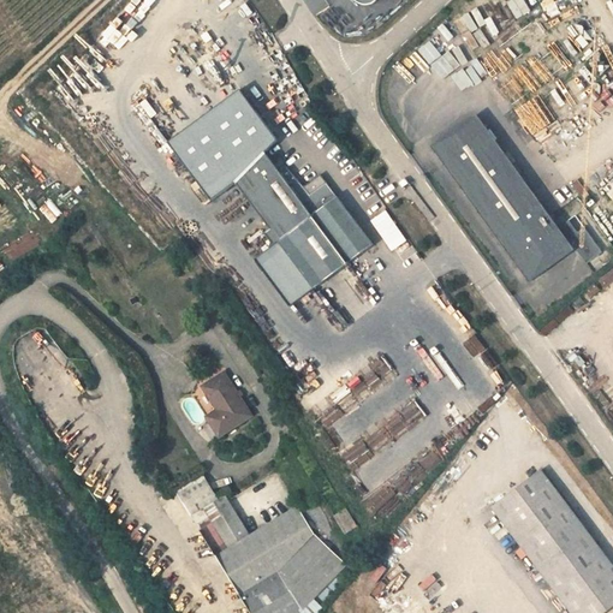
[(233,180),(263,150),(275,138),(238,87),(166,141),(209,198),(233,180)]
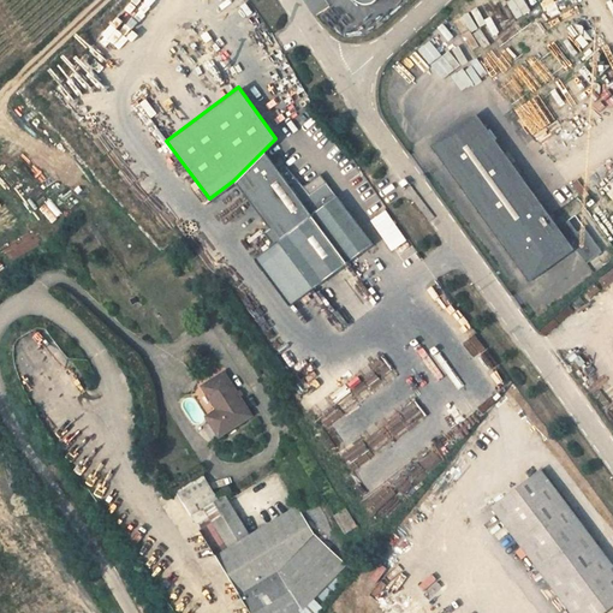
[(561,239),(545,216),(546,215),(474,117),(435,144),(506,244),(507,243),(524,266),(561,239)]
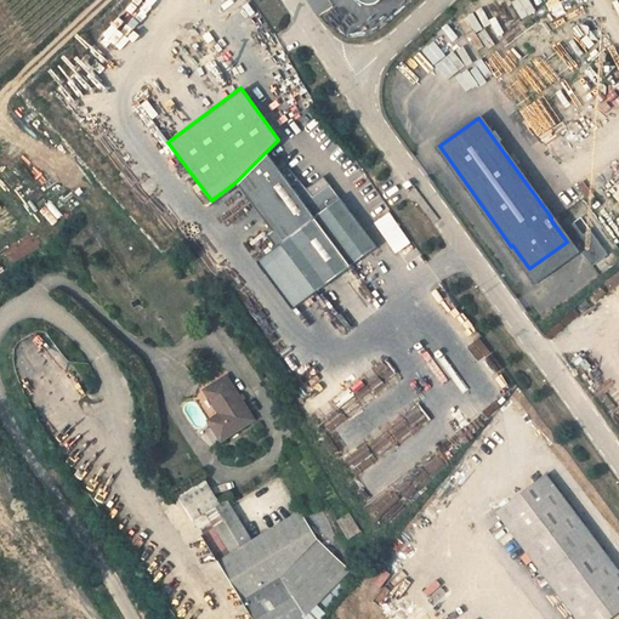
[(236,182),(271,228),(311,194),(287,164),(280,169),(266,152),(236,182)]
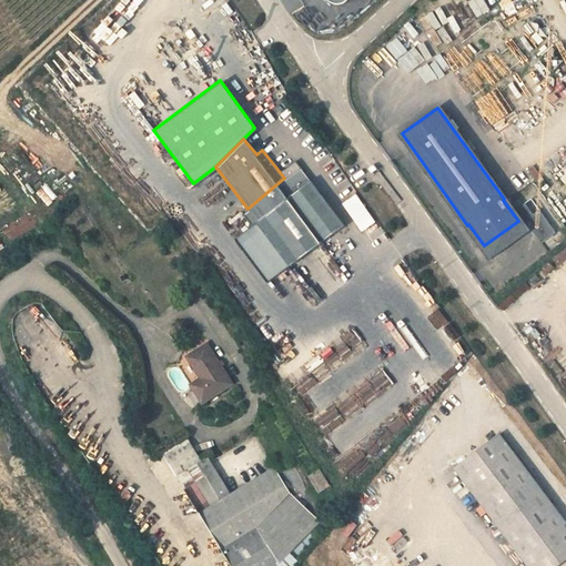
[(289,264),(320,241),(343,224),(300,167),(284,178),(248,209),(242,213),(251,224),(255,221),(289,264)]
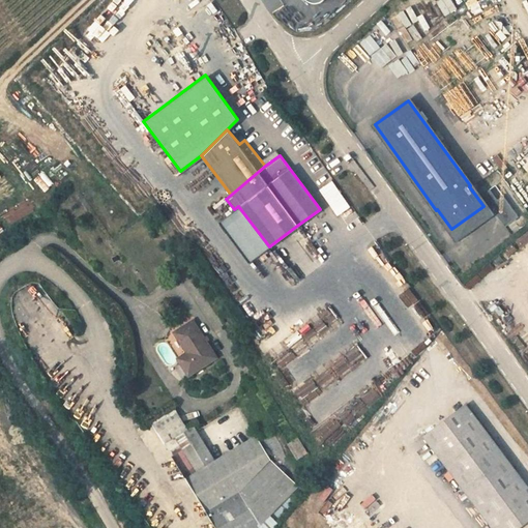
[(319,188),(335,213),(348,204),(331,180),(319,188)]
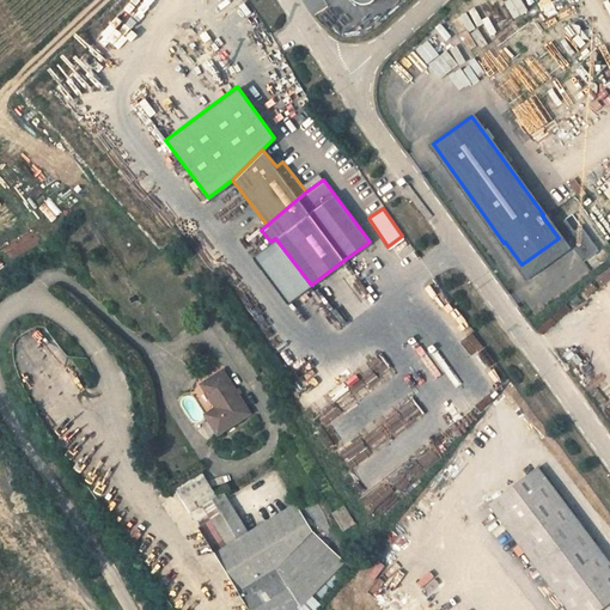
[(597,249),(571,212),(555,223),(581,260),(597,249)]
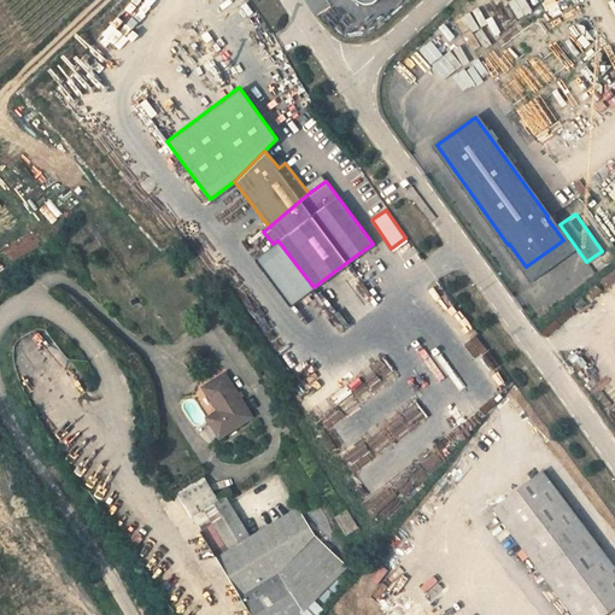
[(277,240),(273,244),(255,257),(291,305),(314,287),(277,240)]
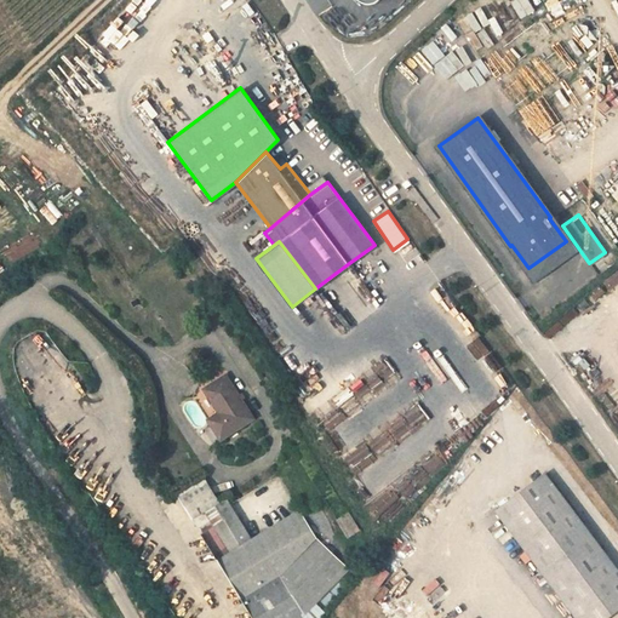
[(536,279),(573,252),(566,241),(528,268),(536,279)]
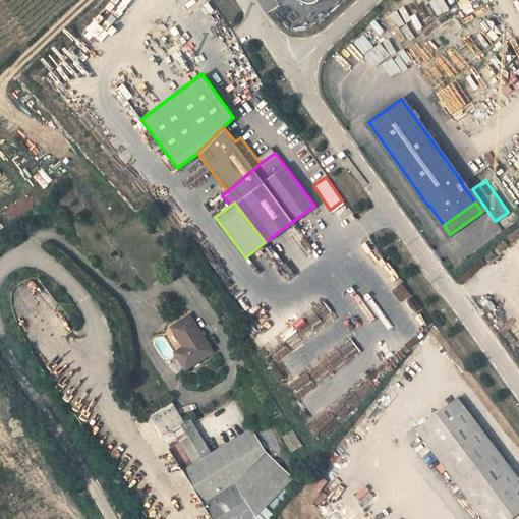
[(198,331),(188,313),(170,326),(183,345),(174,351),(178,356),(184,367),(212,350),(202,334),(198,331)]
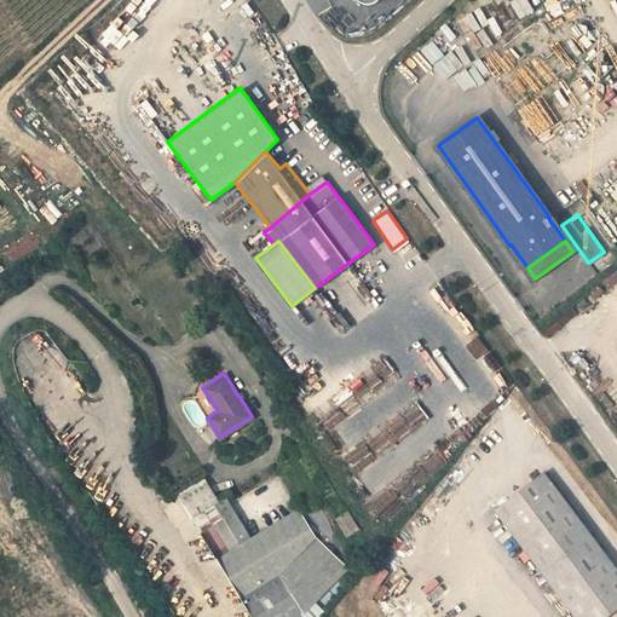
[(218,410),(202,387),(191,393),(195,398),(196,398),(196,399),(201,408),(202,408),(202,410),(207,417),(218,410)]
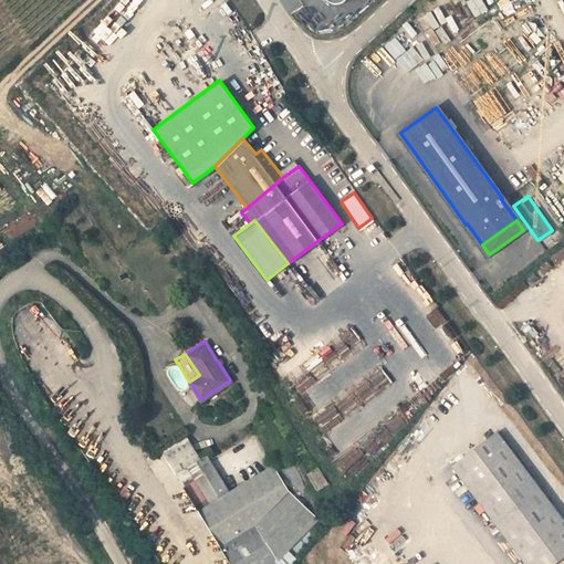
[(200,399),(194,387),(188,390),(196,403),(201,399),(200,399)]
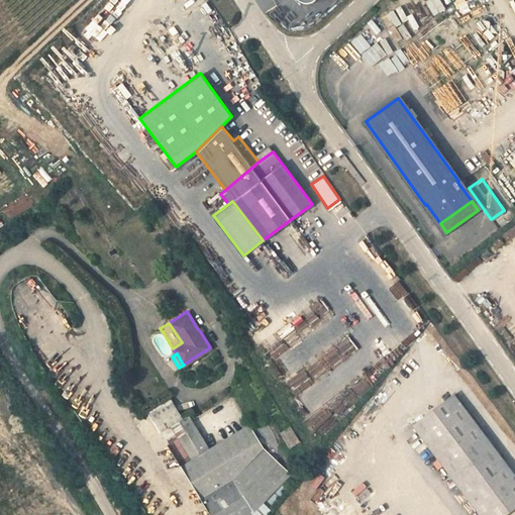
[(514,475),(453,394),(412,424),(437,457),(441,464),(479,513),(480,514),(502,514),(514,505),(514,475)]
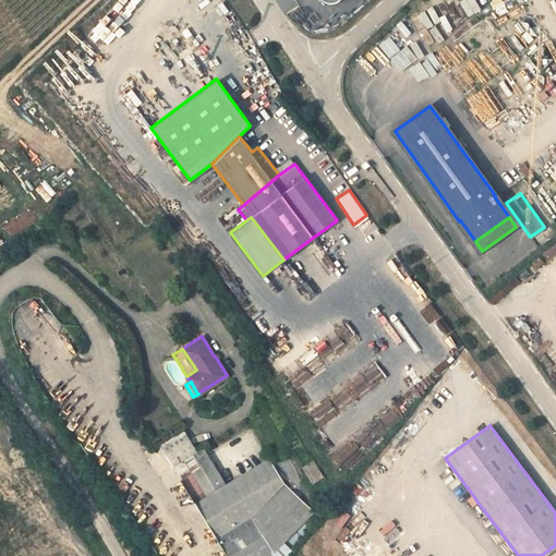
[(183,432),(159,446),(195,503),(225,484),(201,446),(194,450),(183,432)]
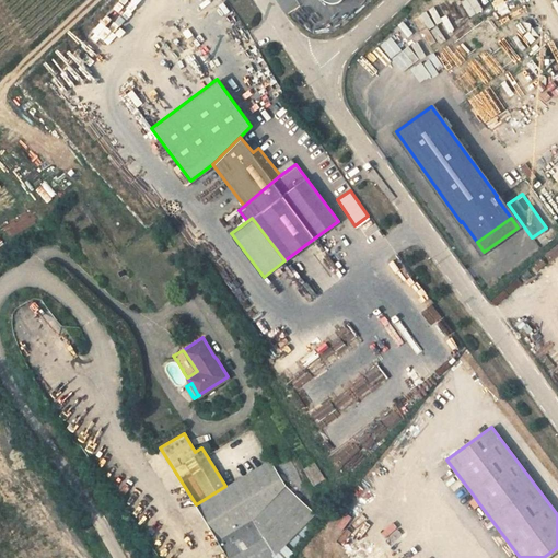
[(225,486),(196,504),(229,557),(265,557),(274,554),(313,512),(285,484),(269,460),(225,486)]
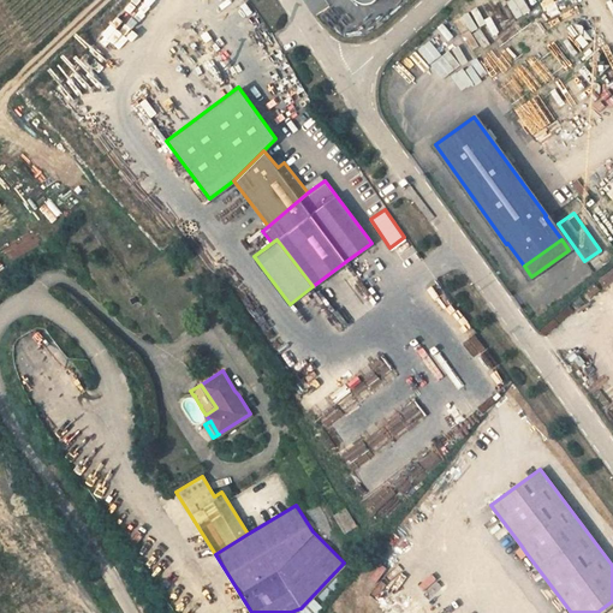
[(355,524),(344,507),(333,513),(344,530),(355,524)]
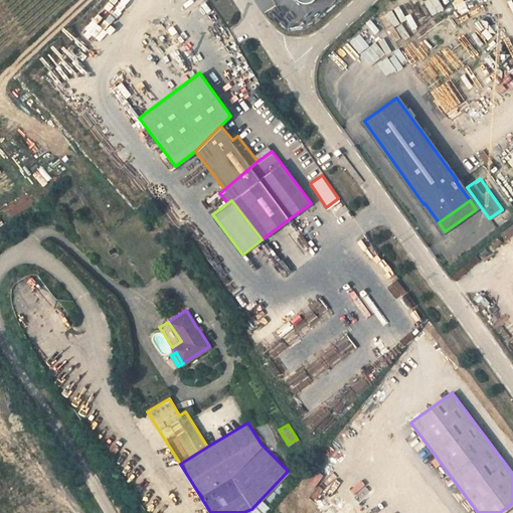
[(440,462),(436,456),(431,460),(435,466),(440,462)]
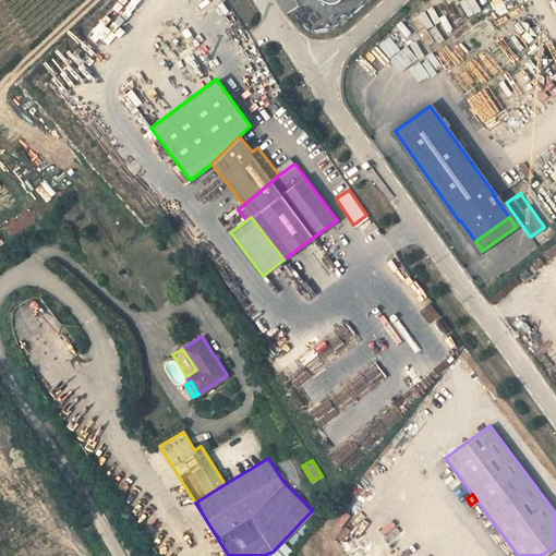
[(273,552),(264,555),(285,555),(291,548),(290,547),(319,517),(312,510),(273,552)]
